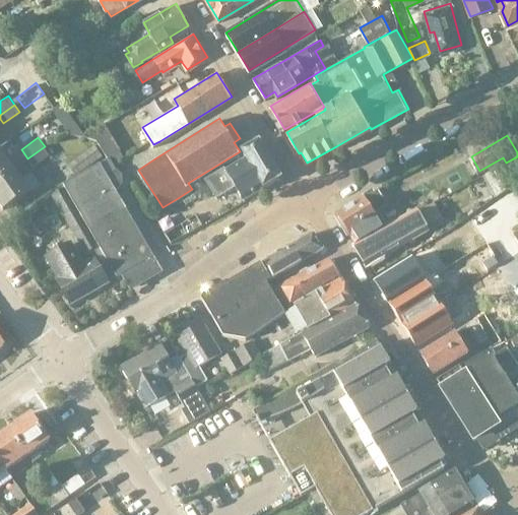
[(241,149),(245,155),(206,180),(217,197),(236,185),(243,197),(280,175),(259,138),(241,149)]
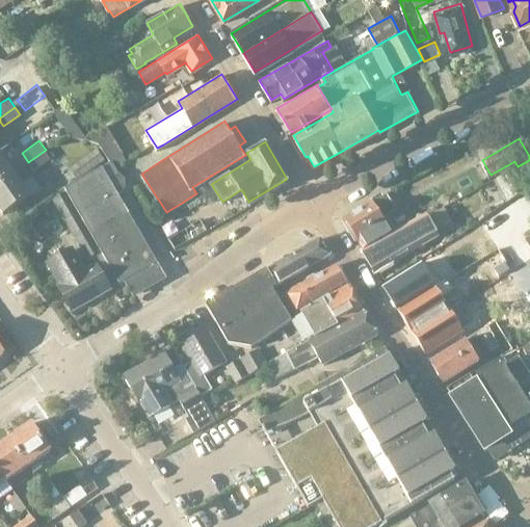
[(98,147),(70,166),(77,178),(105,158),(98,147)]
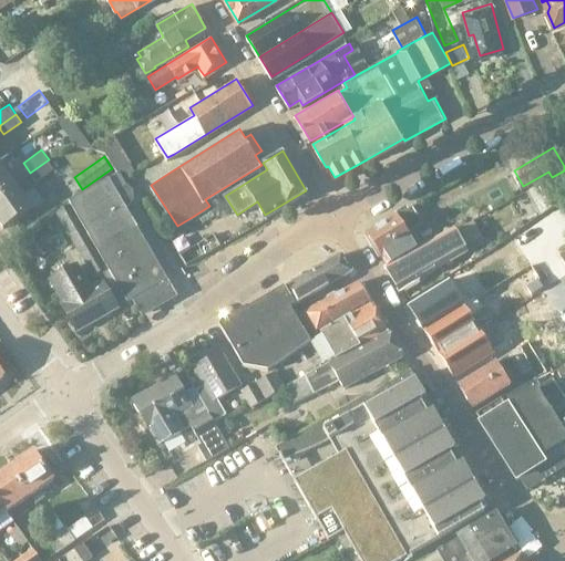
[(30,173),(37,180),(54,167),(49,159),(30,173)]
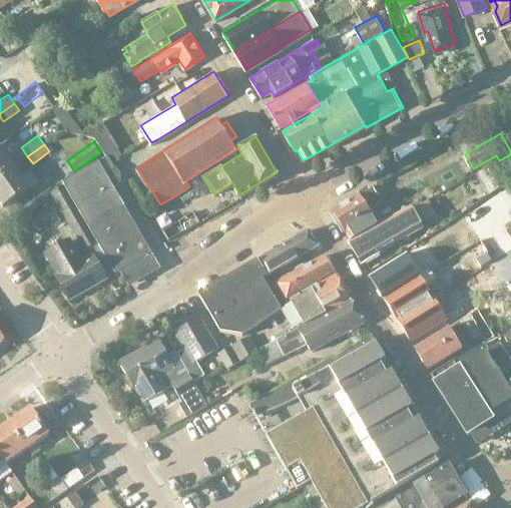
[(0,174),(14,165),(0,145),(0,174)]
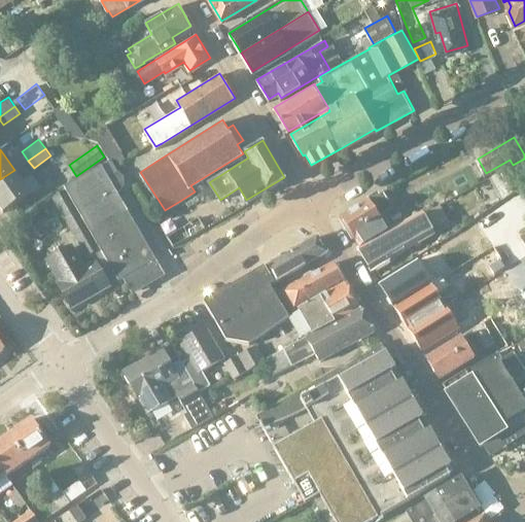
[(101,164),(65,185),(66,187),(101,247),(116,274),(118,278),(155,257),(115,188),(119,190),(123,187),(120,173),(117,170),(108,176),(101,164)]
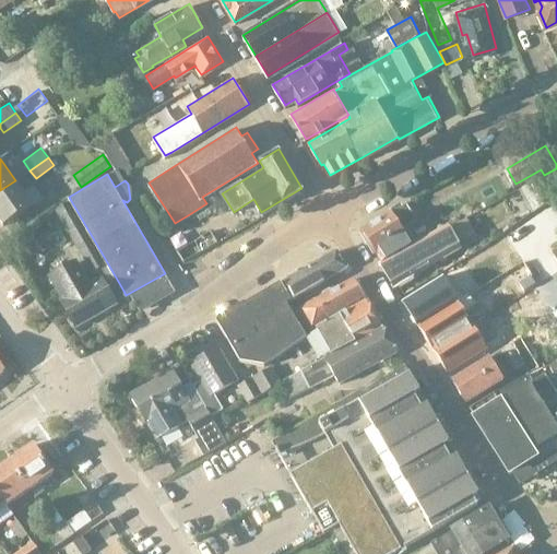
[(543,174),(520,187),(532,209),(555,197),(543,174)]
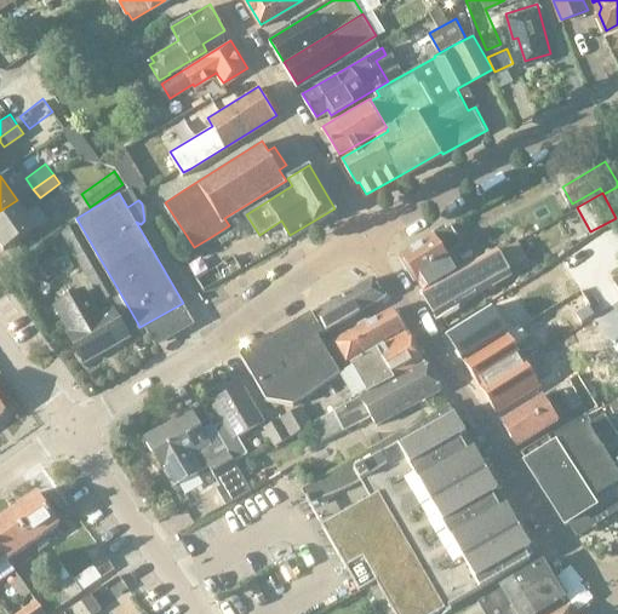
[(0,242),(4,248),(35,225),(17,200),(0,211),(0,242)]
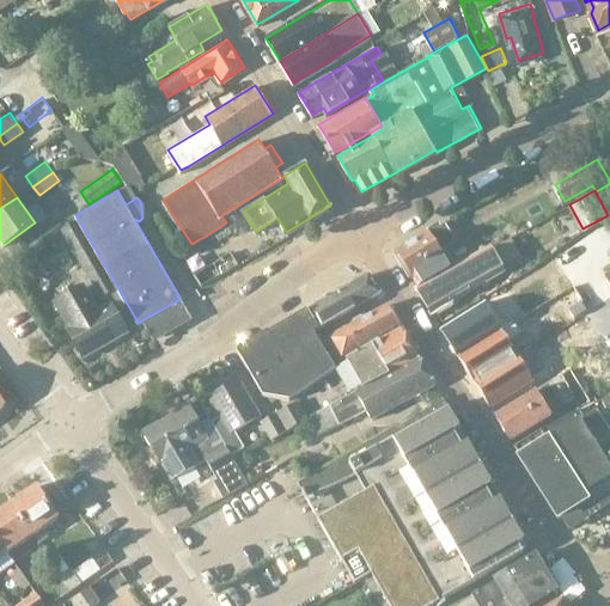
[(102,295),(117,287),(77,218),(61,227),(87,270),(102,295)]
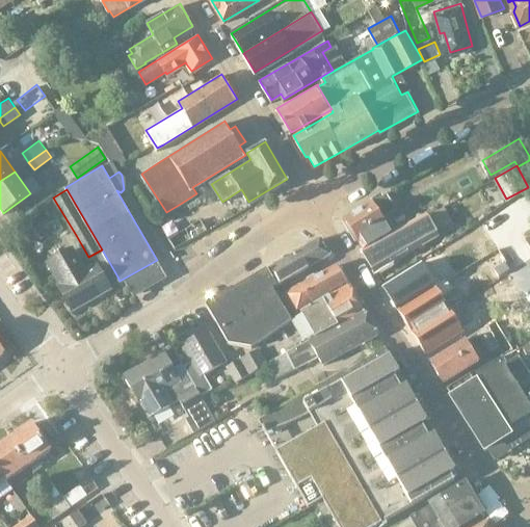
[(351,227),(349,228),(355,239),(359,237),(364,246),(396,228),(388,214),(397,209),(388,192),(385,194),(382,191),(361,204),(362,206),(345,216),(351,227)]
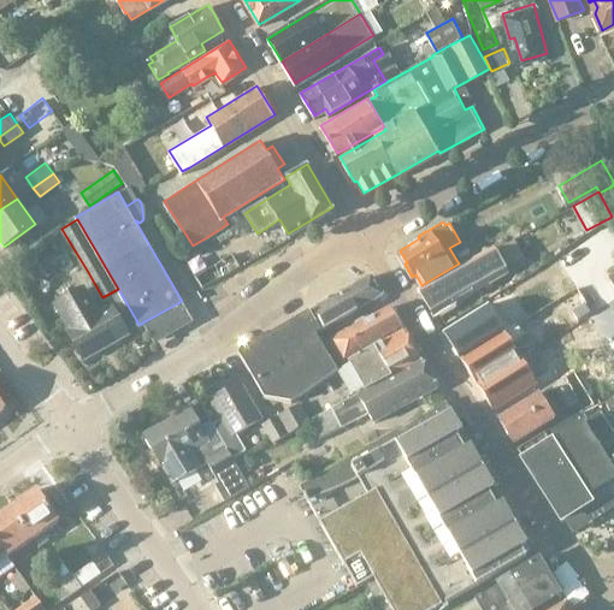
[(420,289),(434,313),(440,309),(441,313),(456,305),(454,301),(480,286),(479,283),(506,270),(494,248),(468,262),(467,261),(420,289)]
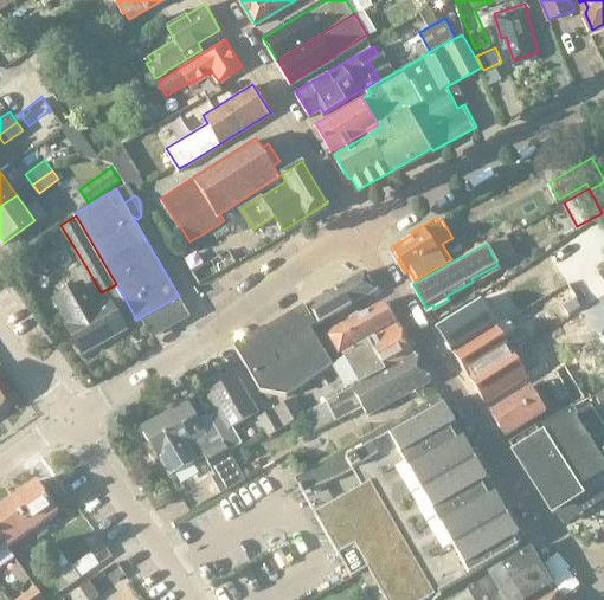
[(287,394),(322,373),(334,366),(310,327),(376,286),(365,270),(236,348),(262,391),(287,394)]
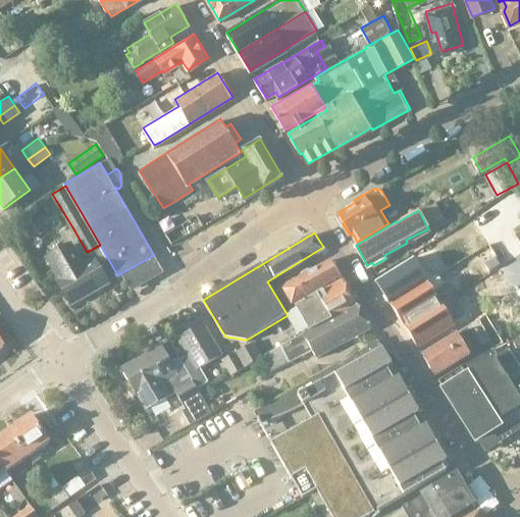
[(94,257),(86,262),(72,240),(46,255),(59,277),(57,279),(71,304),(108,282),(94,257)]
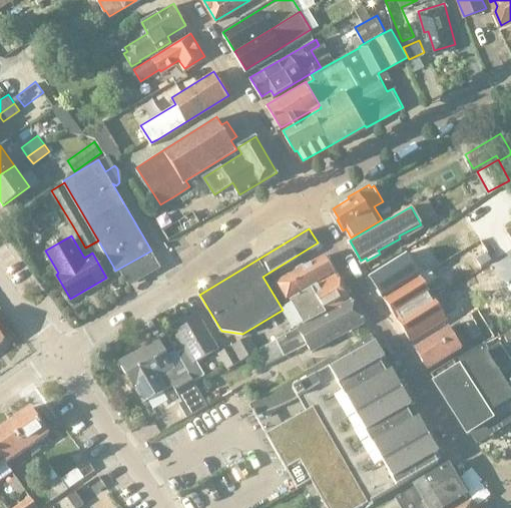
[(411,249),(370,275),(384,298),(425,272),(424,271),(411,249)]
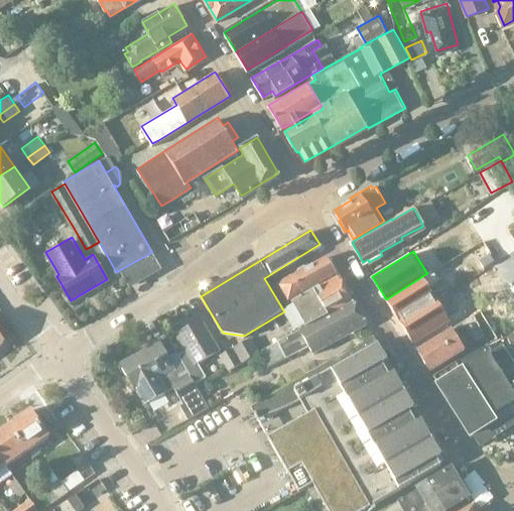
[(494,259),(490,252),(480,258),(484,266),(494,259)]
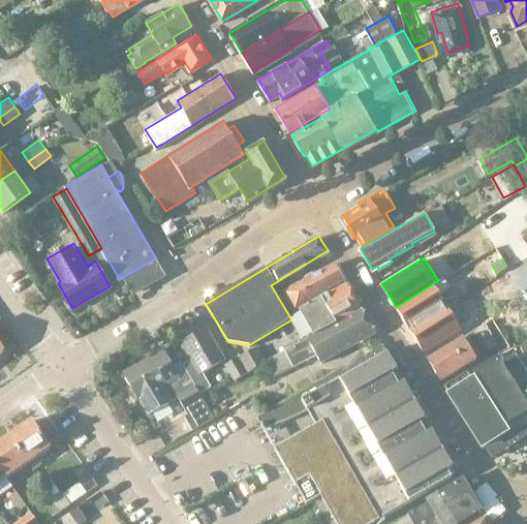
[(305,277),(281,290),(305,331),(311,327),(315,333),(330,327),(362,307),(334,260),(315,272),(311,271),(306,274),(305,277)]
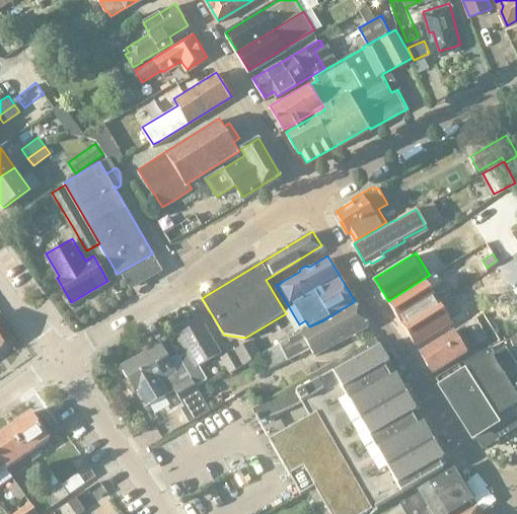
[(430,275),(388,301),(401,321),(438,298),(431,287),(441,281),(435,270),(429,274),(430,275)]
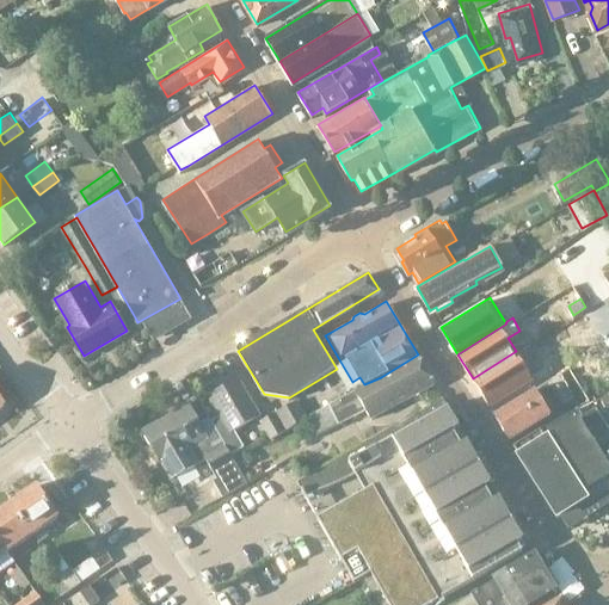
[(516,351),(473,378),(490,405),(533,377),(516,351)]
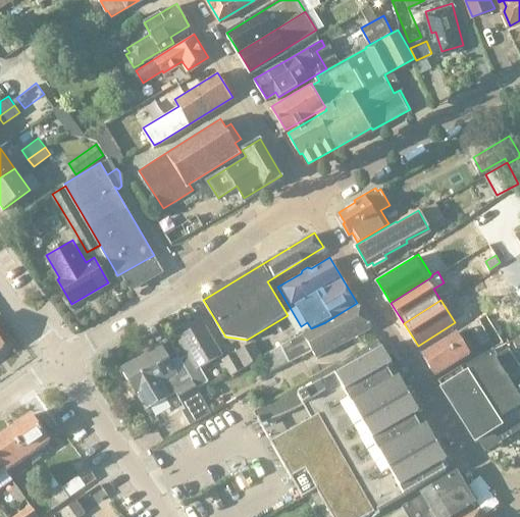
[(311,328),(262,355),(271,370),(313,349),(317,356),(370,325),(357,303),(325,322),(311,328)]
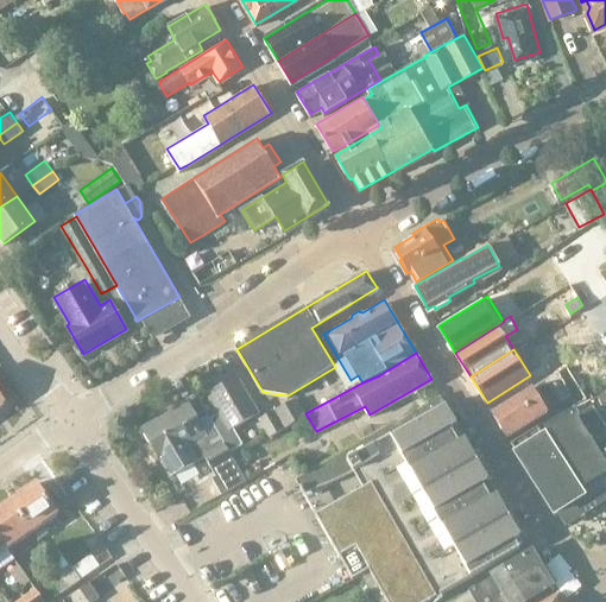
[(218,368),(204,376),(208,384),(204,386),(206,388),(220,411),(210,417),(223,437),(222,438),(229,450),(231,450),(244,442),(234,426),(259,411),(234,369),(222,376),(218,368)]
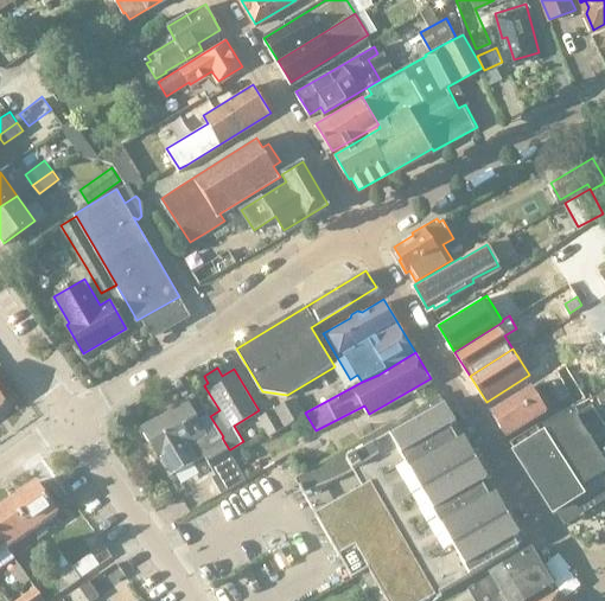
[(548,384),(556,401),(571,394),(562,377),(548,384)]
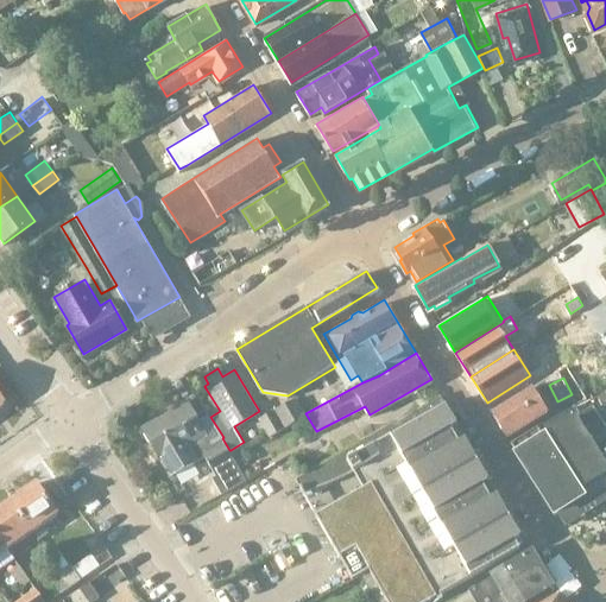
[(534,385),(522,392),(493,410),(507,435),(549,410),(534,385)]
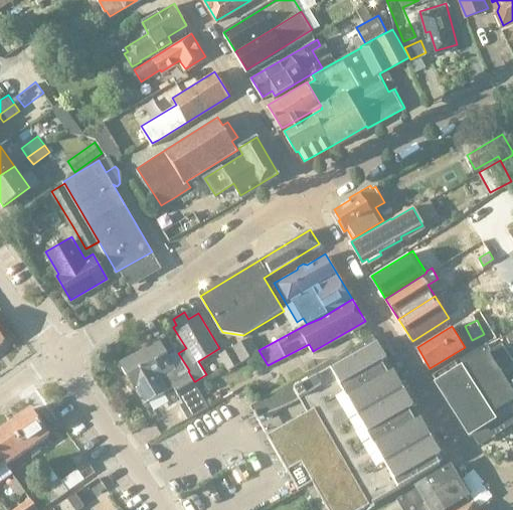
[(262,404),(254,409),(258,415),(269,412),(286,405),(302,397),(303,398),(384,352),(374,334),(340,354),(339,352),(259,400),(262,404)]
